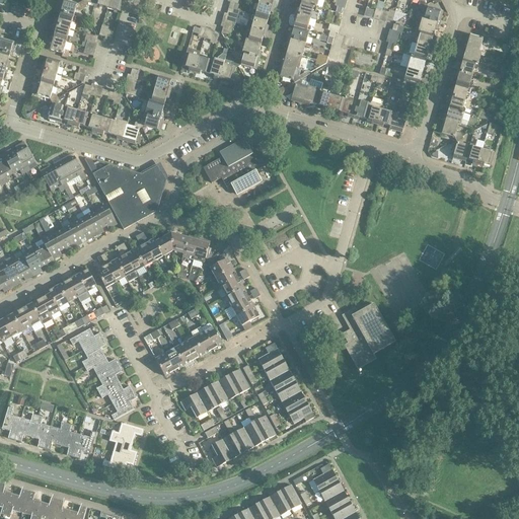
[(58,13),(61,14),(73,17),(76,10),(80,11),(83,10),(80,3),(77,5),(62,0),(58,13)]
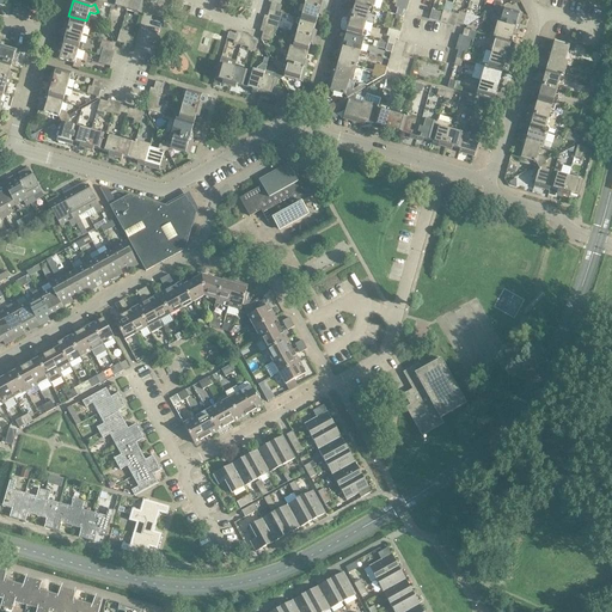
[(97,0),(97,2),(95,4),(98,12),(102,10),(103,4),(111,6),(112,6),(114,0),(97,0)]
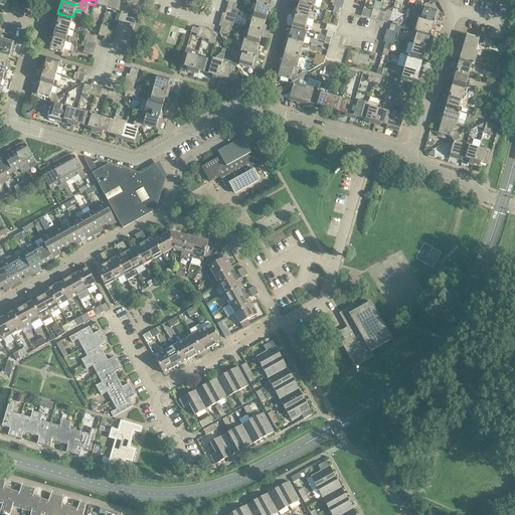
[(96,0),(95,5),(94,5),(93,8),(99,9),(100,7),(107,9),(109,0),(96,0)]
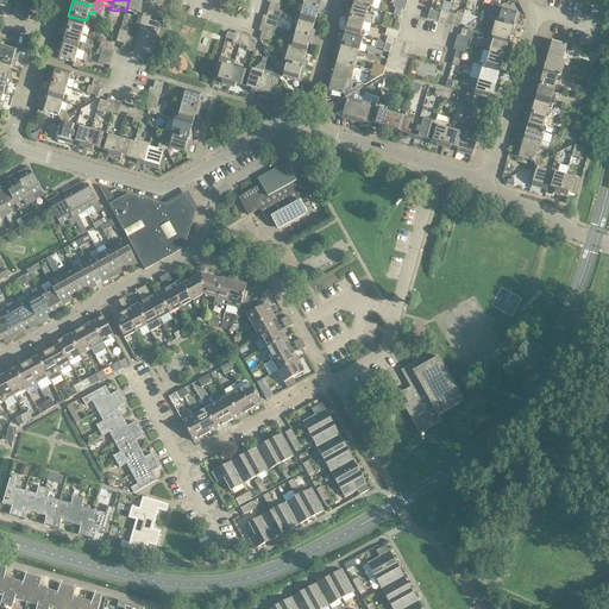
[(129,0),(126,11),(135,13),(133,16),(140,18),(145,0),(144,0),(129,0)]
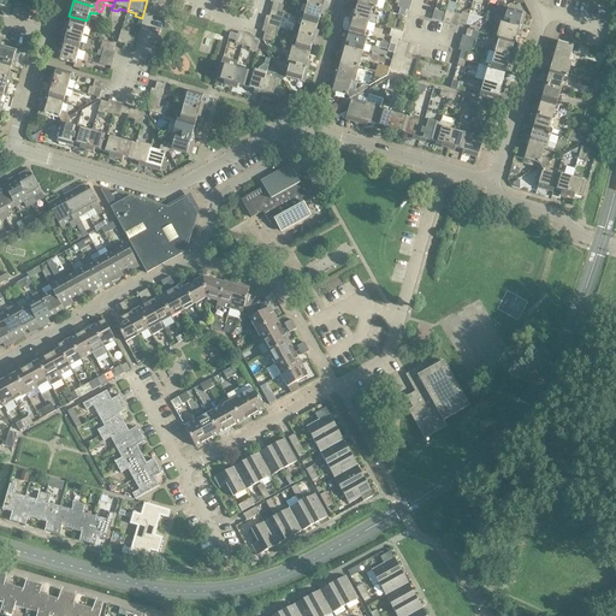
[(227,12),(231,0),(221,0),(220,10),(227,12)]
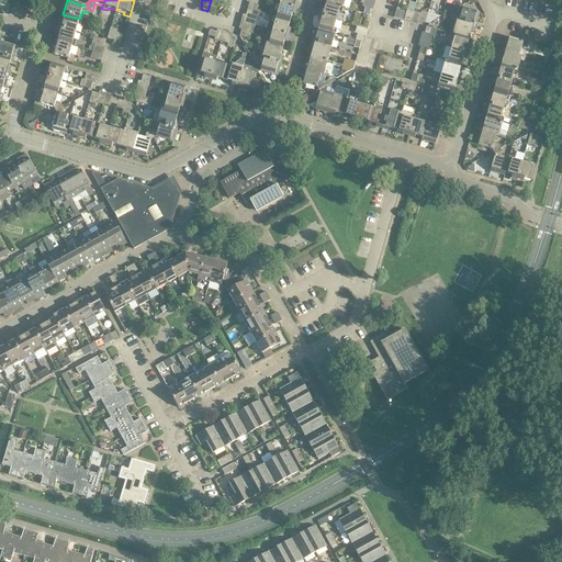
[(296,0),(281,0),(280,4),(296,9),(299,3),(296,2),(296,0)]
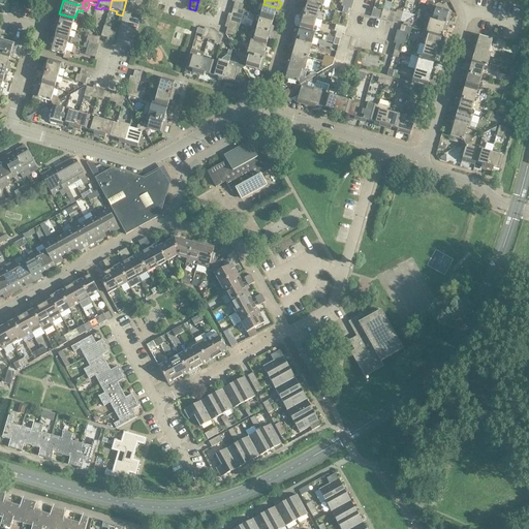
[(424,0),(428,1),(426,6),(428,9),(435,5),(433,3),(433,0),(424,0)]
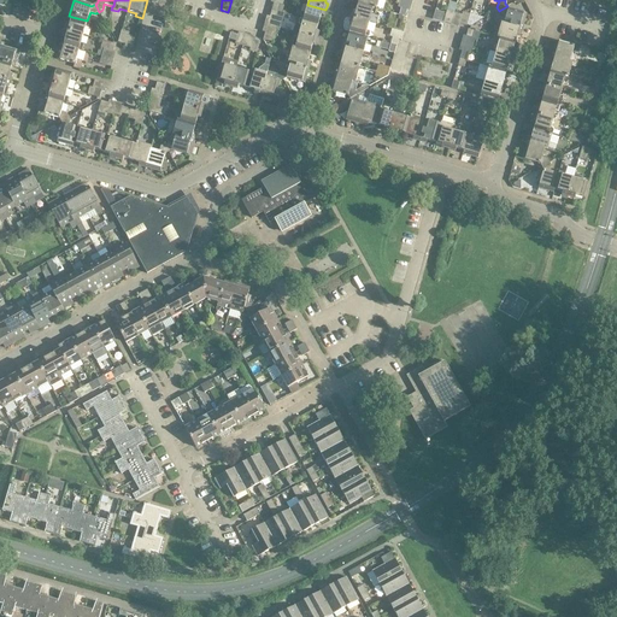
[(376,9),(358,4),(356,12),(353,11),(351,18),(369,23),(371,15),(375,15),(376,9)]
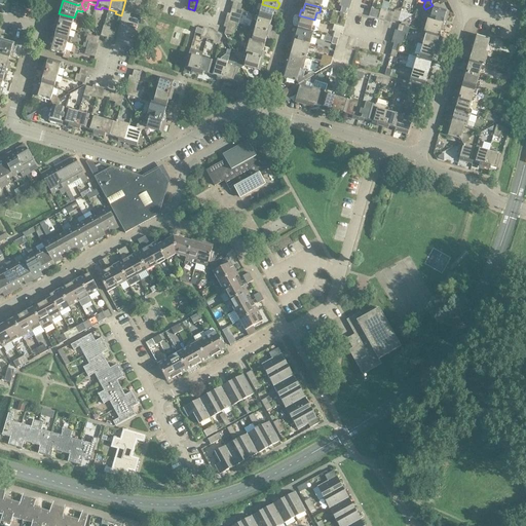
[(277,8),(262,4),(260,11),(258,11),(256,16),(272,21),(274,13),(276,14),(277,8)]
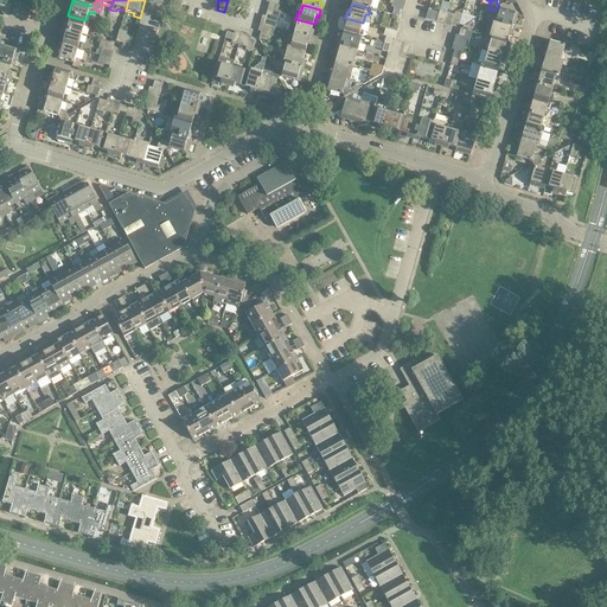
[(500,10),(499,6),(491,11),(493,13),(498,16),(496,24),(513,29),(518,14),(500,10)]
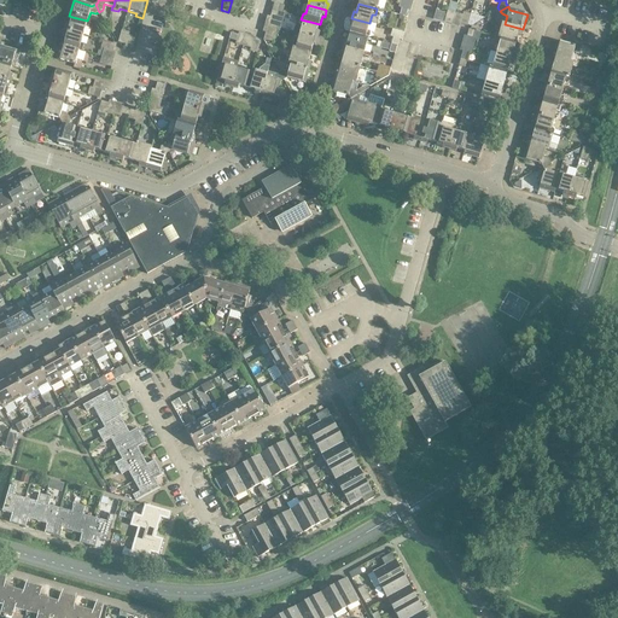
[(443,15),(436,12),(433,19),(442,22),(443,15)]
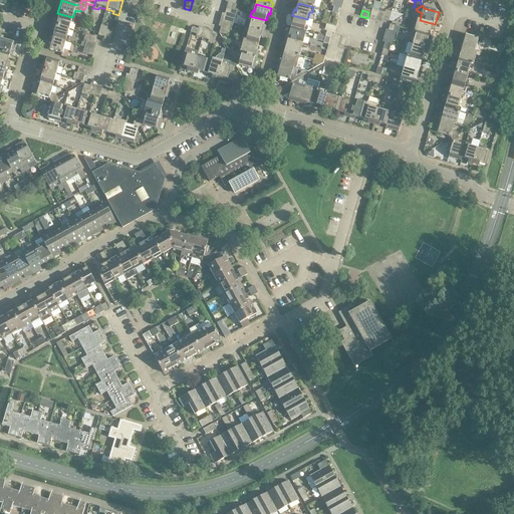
[(328,18),(326,24),(336,27),(337,21),(335,20),(337,14),(332,13),(330,19),(328,18)]
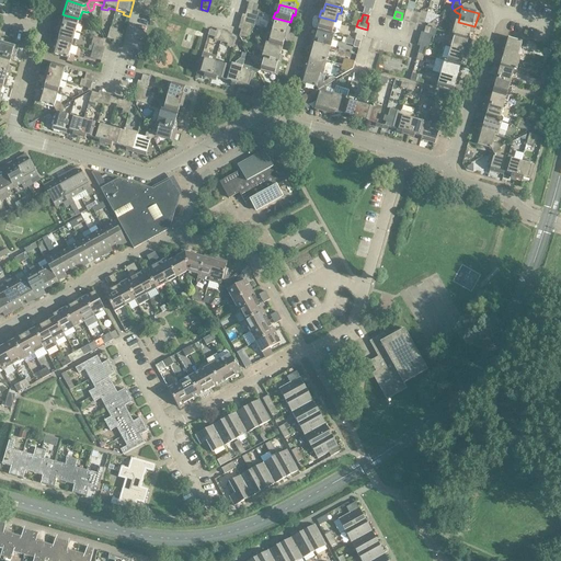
[(66,15),(64,22),(61,21),(59,27),(76,32),(78,24),(80,25),(82,19),(79,19),(66,15)]
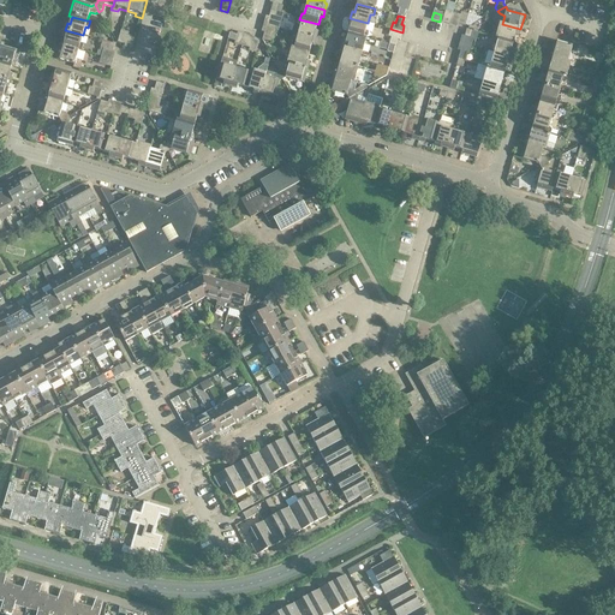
[(368,23),(350,18),(348,24),(351,25),(348,34),(366,39),(368,33),(365,31),(368,23)]
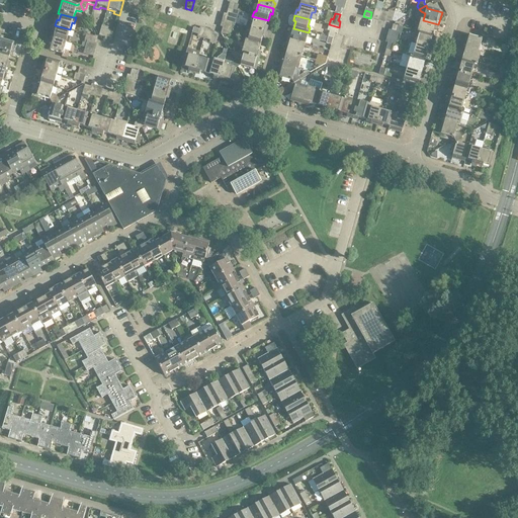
[(268,20),(252,16),(251,21),(253,21),(251,28),(266,33),(268,27),(266,27),(268,20)]
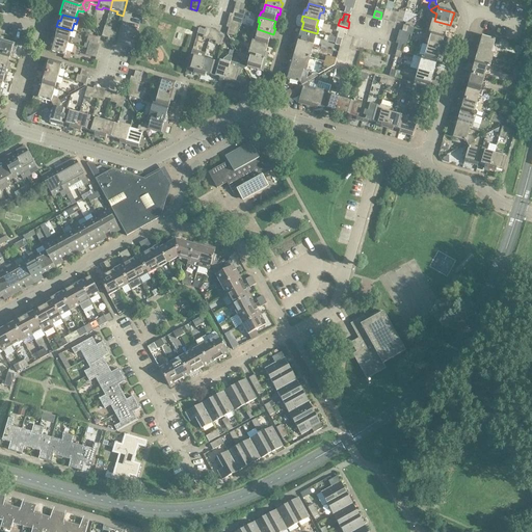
[(432,20),(428,33),(444,37),(446,30),(449,31),(450,25),(434,21),(432,20)]
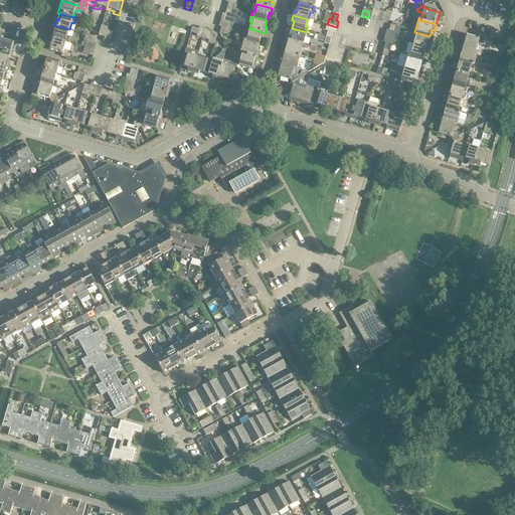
[(233,24),(220,20),(219,26),(221,27),(226,28),(231,30),(233,24)]
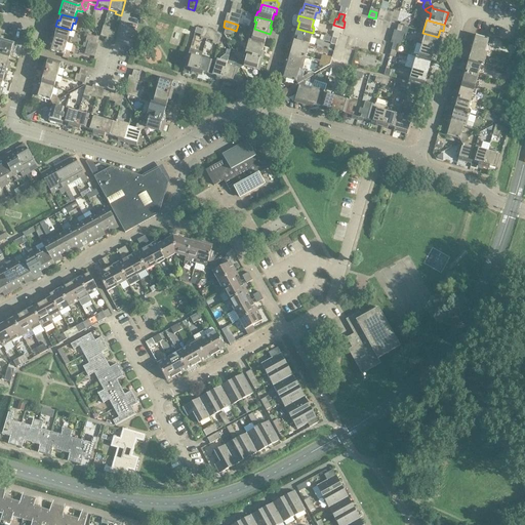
[(333,25),(331,31),(334,32),(332,38),(337,39),(339,34),(341,34),(344,28),(333,25)]
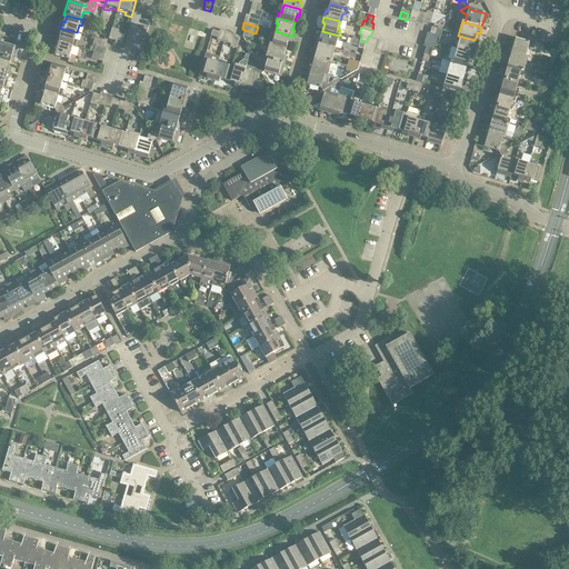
[(77,32),(60,28),(59,33),(61,35),(59,41),(59,42),(72,46),(76,47),(77,41),(75,40),(77,32)]
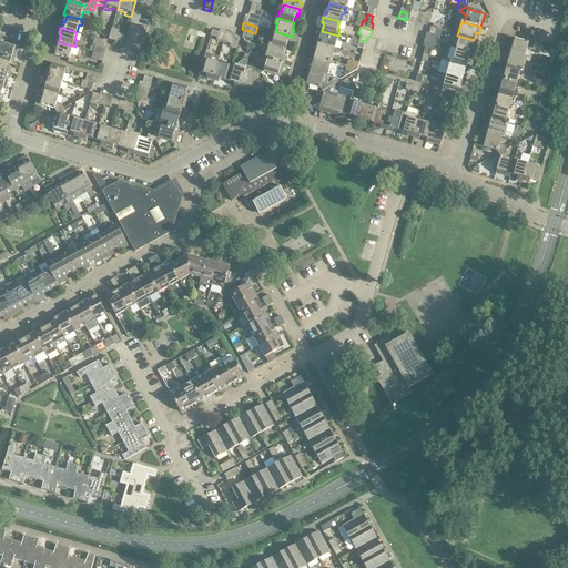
[(292,37),(275,31),(273,40),(271,39),(270,44),(286,49),(287,42),(291,42),(292,37)]
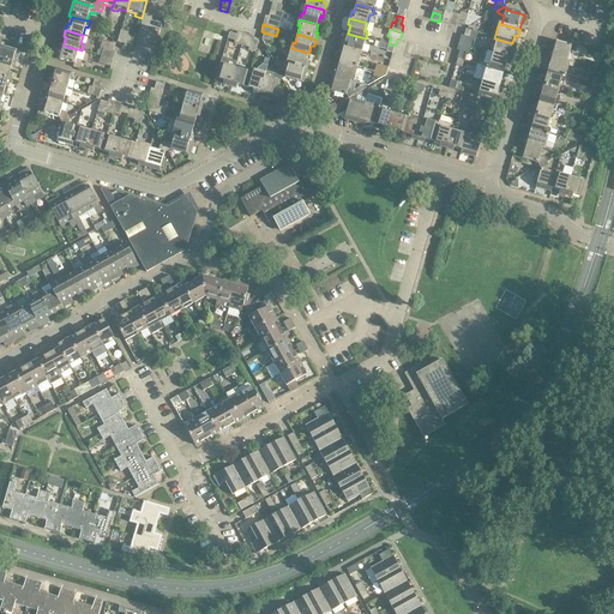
[(366,38),(348,34),(345,41),(343,41),(341,47),(362,53),(366,38)]
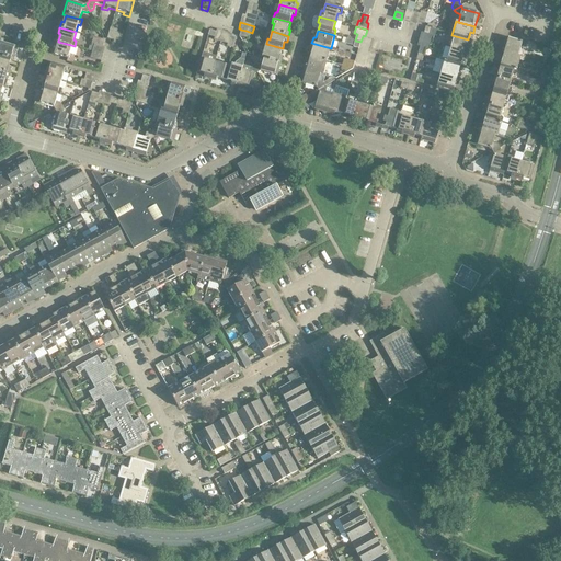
[(468,39),(451,35),(450,39),(453,41),(450,48),(467,53),(469,47),(467,46),(468,39)]
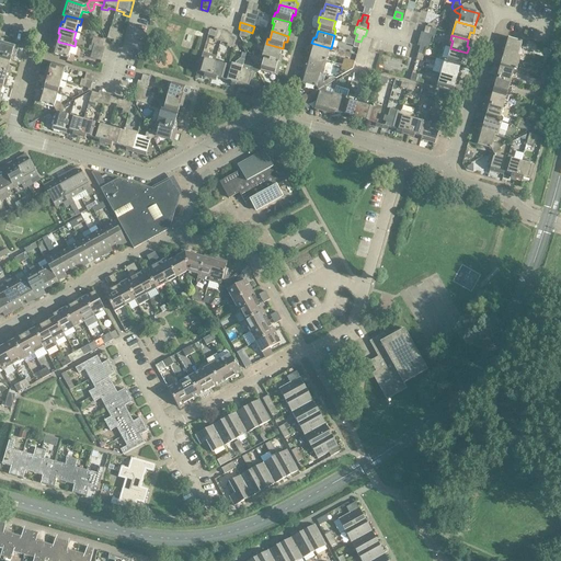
[(2,39),(0,38),(0,56),(11,60),(13,61),(18,47),(1,43),(2,39)]
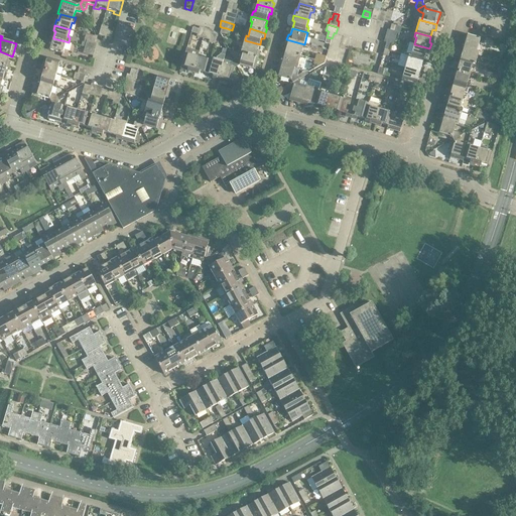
[(480,39),(466,35),(462,47),(477,51),(479,43),(484,44),(486,38),(480,36),(480,39)]
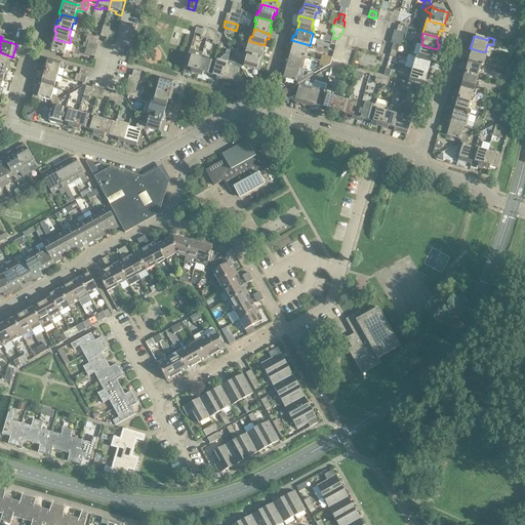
[(392,37),(391,43),(393,44),(392,50),(397,51),(398,45),(401,46),(402,40),(392,37)]
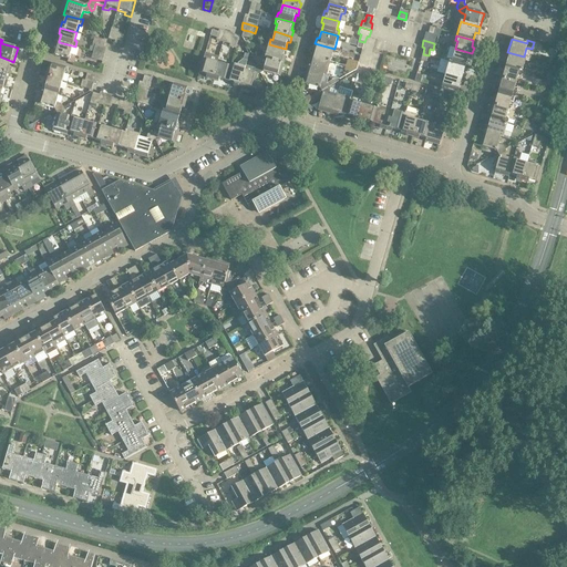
[(57,41),(52,55),(69,60),(68,62),(73,64),(75,57),(70,55),(72,45),(59,42),(59,41),(57,41)]
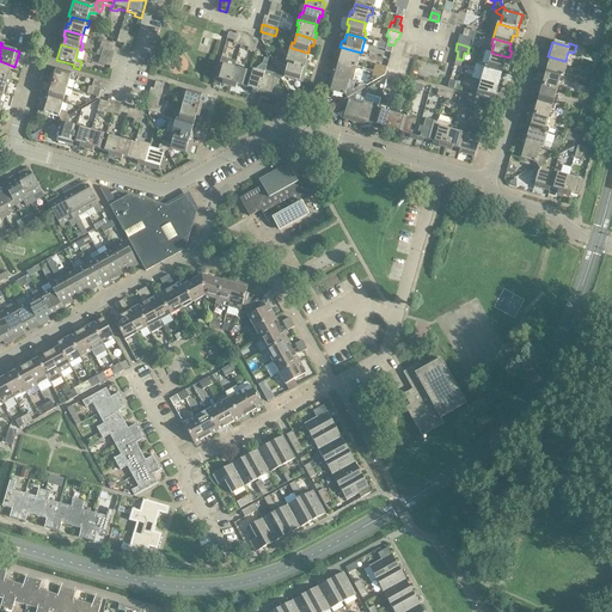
[(361,53),(340,47),(338,53),(341,54),(338,62),(356,67),(361,53)]
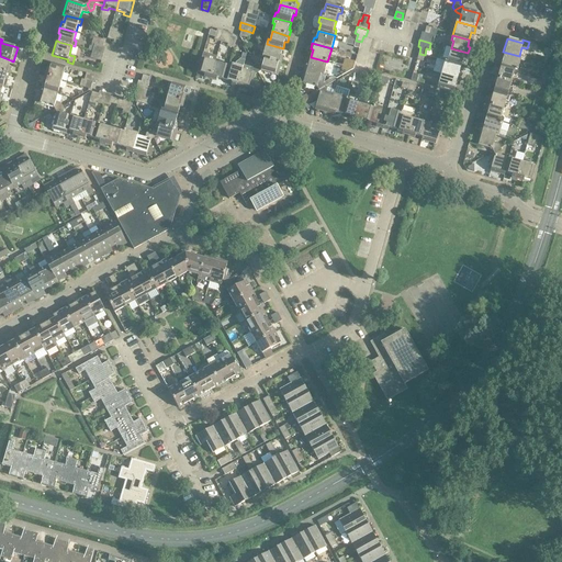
[(103,47),(98,45),(93,44),(89,58),(101,62),(103,49),(102,49),(103,47)]
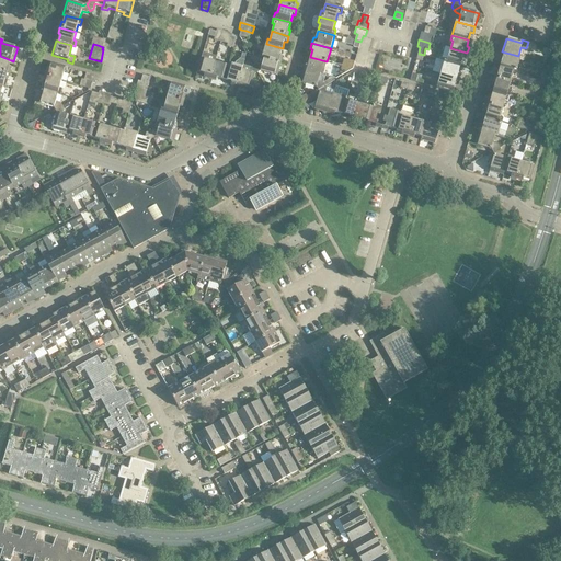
[(283,48),(266,44),(262,58),(264,58),(281,63),(283,57),(281,56),(283,48)]
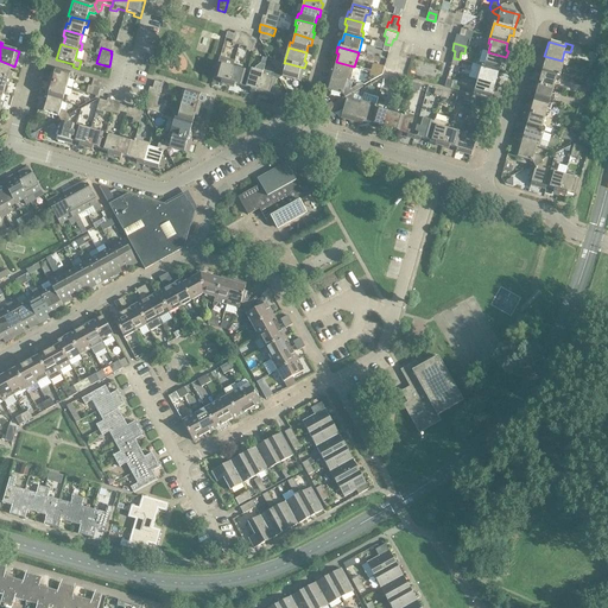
[(476,65),(482,67),(499,71),(501,63),(505,64),(506,57),(488,52),(481,50),(476,65)]
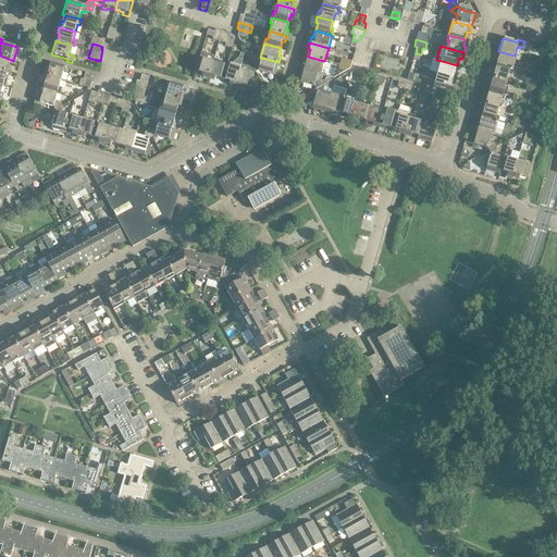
[(515,56),(498,51),(497,57),(499,58),(497,65),(514,70),(517,57),(515,56)]
